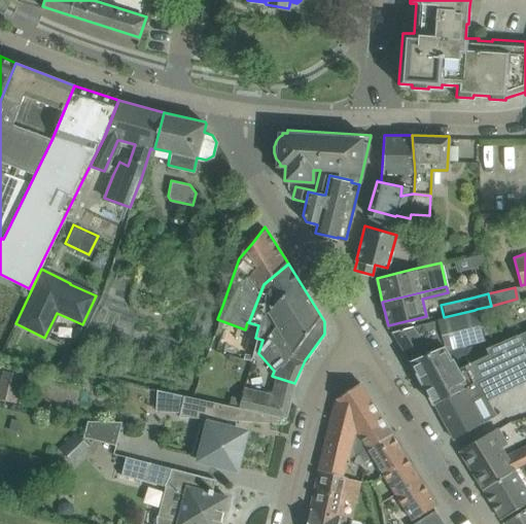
[(422,382),(456,363),(470,355),(463,344),(484,339),(477,309),(475,310),(444,317),(440,318),(422,322),(391,330),(410,359),(422,382)]
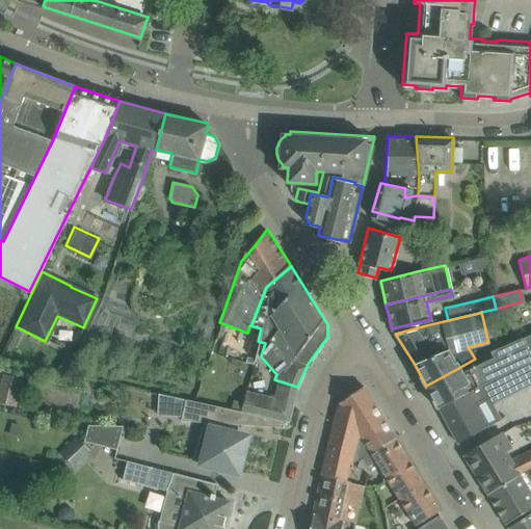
[(250,326),(244,350),(255,353),(258,341),(261,328),(250,326)]
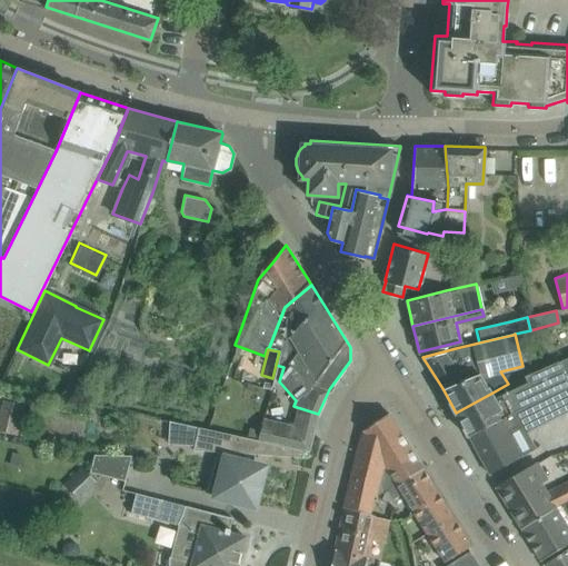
[(567,356),(526,376),(527,381),(495,397),(492,393),(456,413),(468,435),(469,435),(500,419),(516,411),(539,399),(567,385),(567,356)]
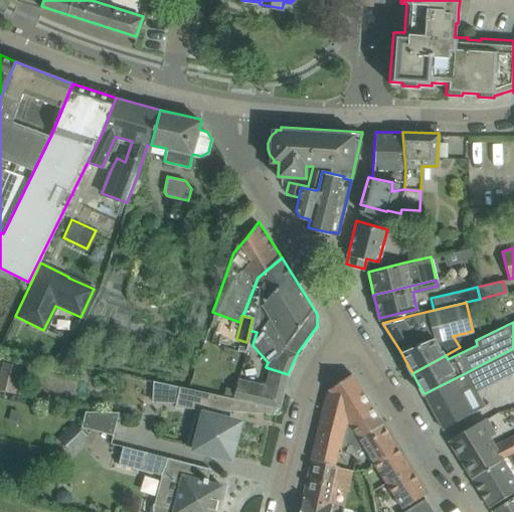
[(477,389),(510,372),(513,369),(513,348),(488,361),(467,372),(472,381),(477,389)]
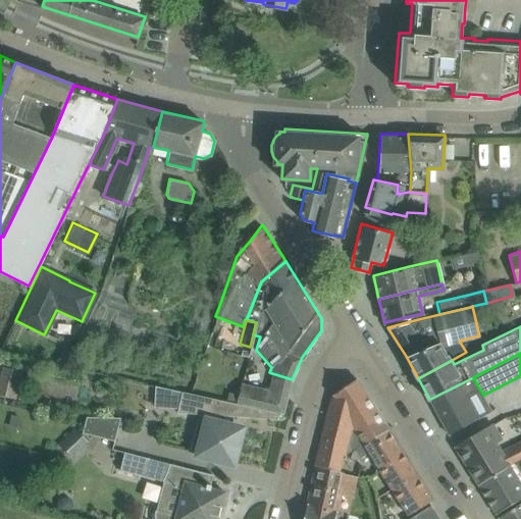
[(0,394),(14,399),(21,370),(0,365),(0,394)]
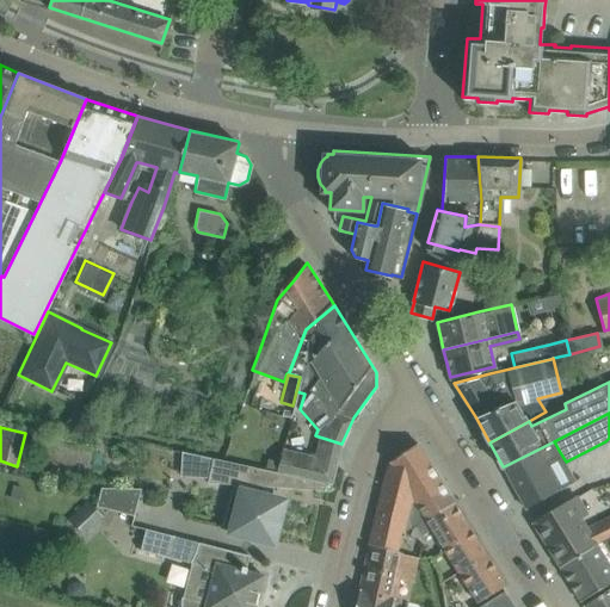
[(381,494),(390,495),(407,522),(413,519),(425,512),(451,495),(417,441),(389,460),(381,494)]
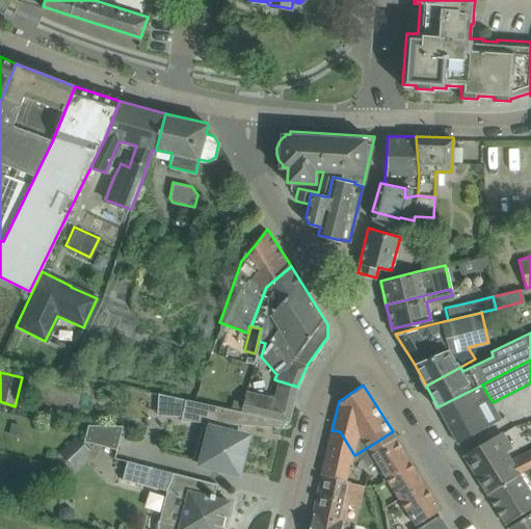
[(468,392),(439,406),(457,442),(475,431),(485,426),(486,425),(473,402),(487,394),(482,385),(468,392)]
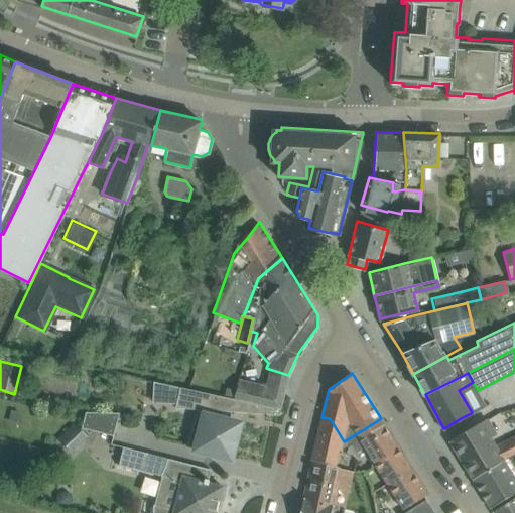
[(238,379),(233,397),(275,406),(280,407),(283,394),(285,389),(264,385),(253,382),(241,379),(238,379)]
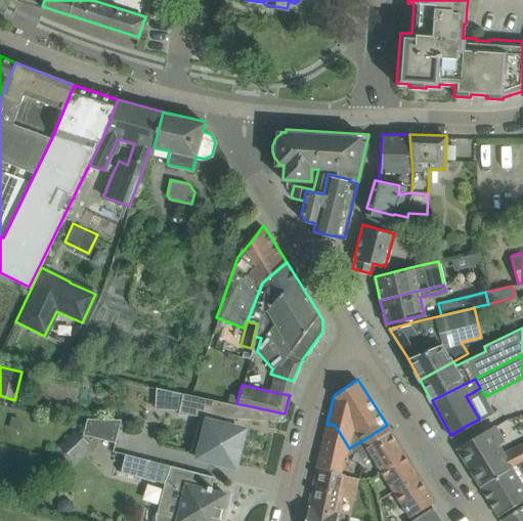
[(182,393),(177,413),(199,414),(189,451),(213,458),(233,463),(242,429),(231,427),(234,416),(277,419),(279,413),(236,403),(190,393),(182,391),(182,393)]
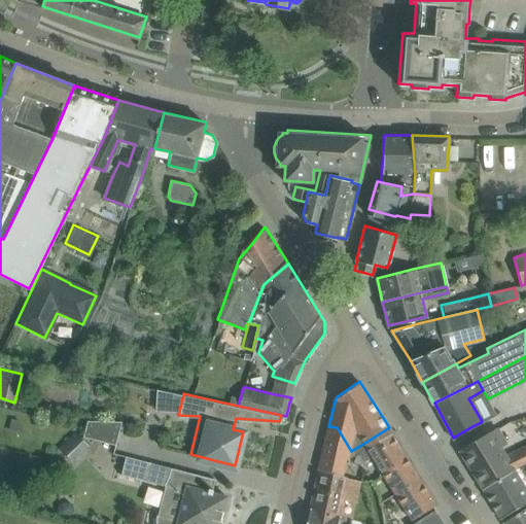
[(0,438),(18,439),(19,417),(0,415),(0,438)]
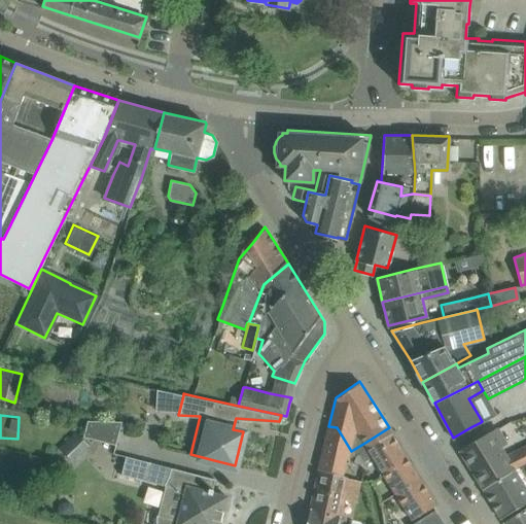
[(86,419),(82,435),(115,444),(121,420),(86,419)]
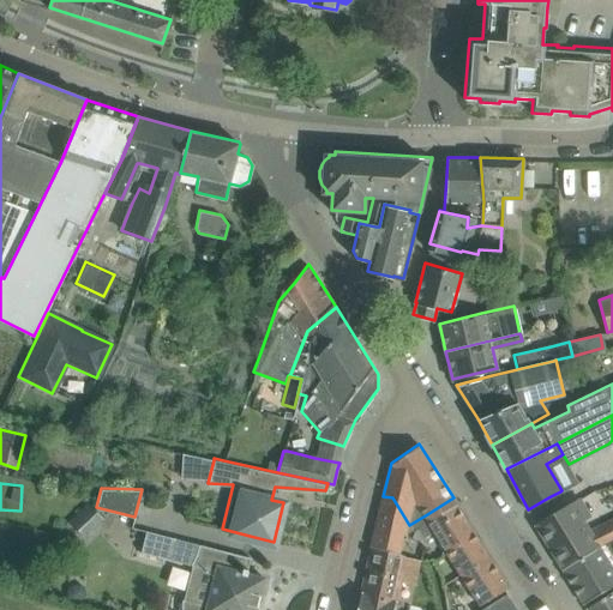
[(392,497),(383,496),(367,565),(402,575),(415,579),(416,579),(420,562),(420,557),(403,554),(409,525),(392,497)]
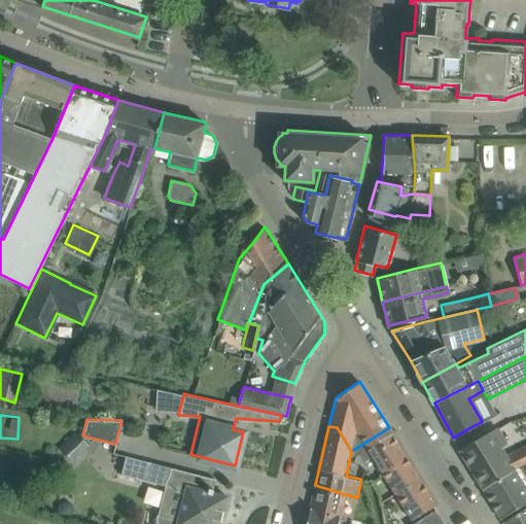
[(525,445),(506,455),(500,446),(506,442),(497,426),(459,449),(483,489),(515,468),(516,469),(525,463),(525,445)]
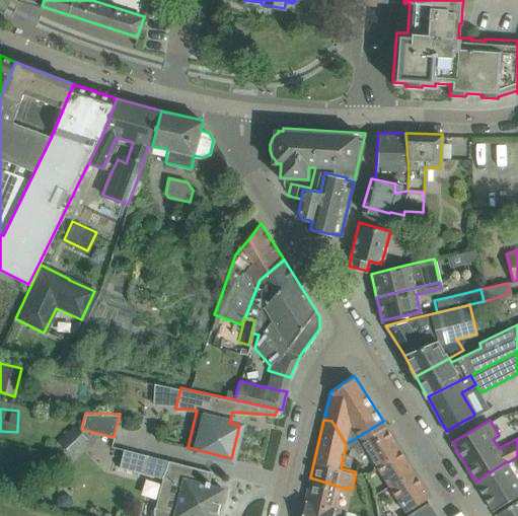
[(397,444),(383,421),(361,435),(351,441),(359,453),(369,447),(378,463),(390,456),(386,450),(397,444)]
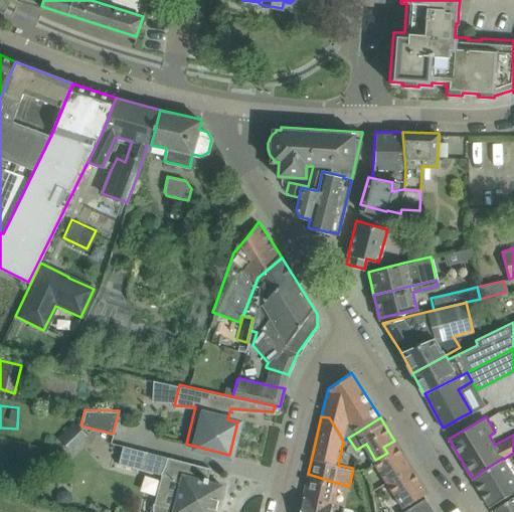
[(86,434),(71,420),(55,438),(69,452),(86,434)]
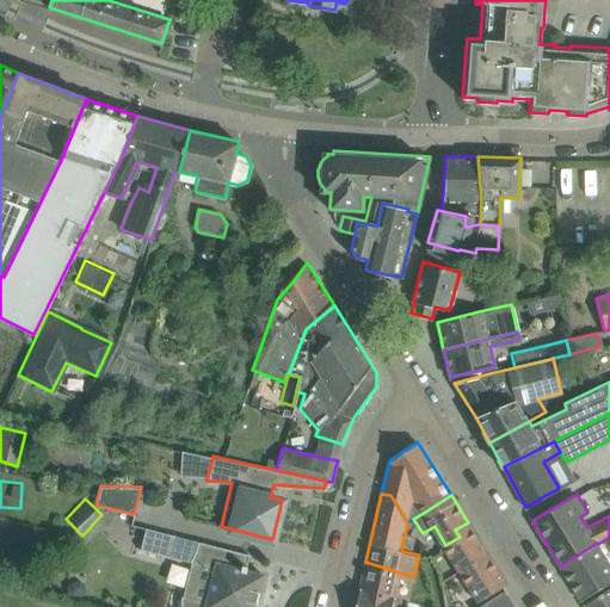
[(461,569),(487,553),(468,522),(455,530),(460,537),(445,545),(461,569)]
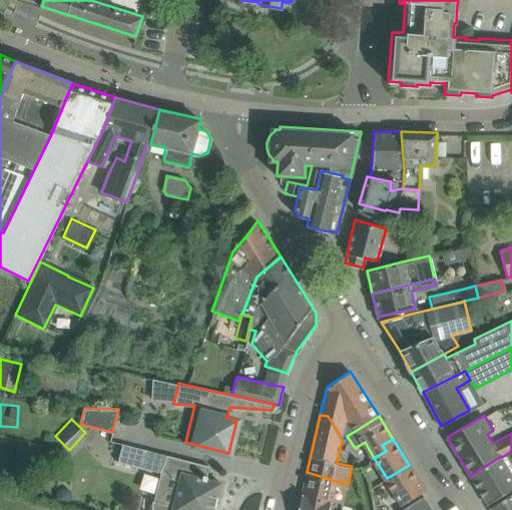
[(122,443),(117,460),(143,467),(147,450),(147,449),(122,443)]
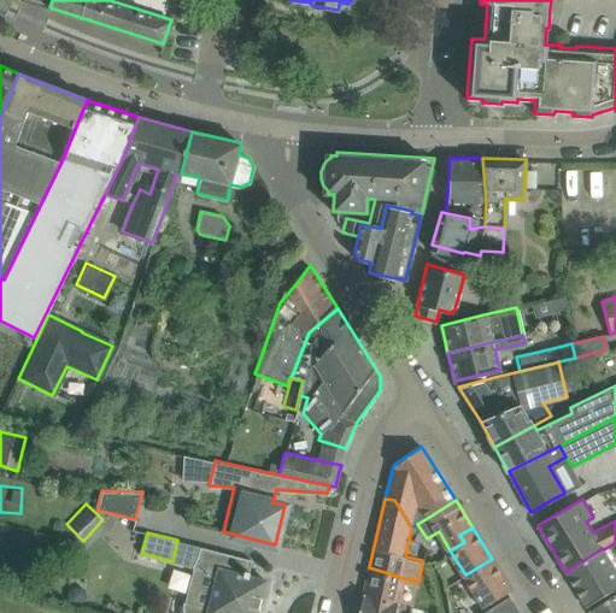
[(615,587),(615,569),(615,567),(615,566),(615,542),(604,549),(603,548),(565,572),(586,605),(615,587)]
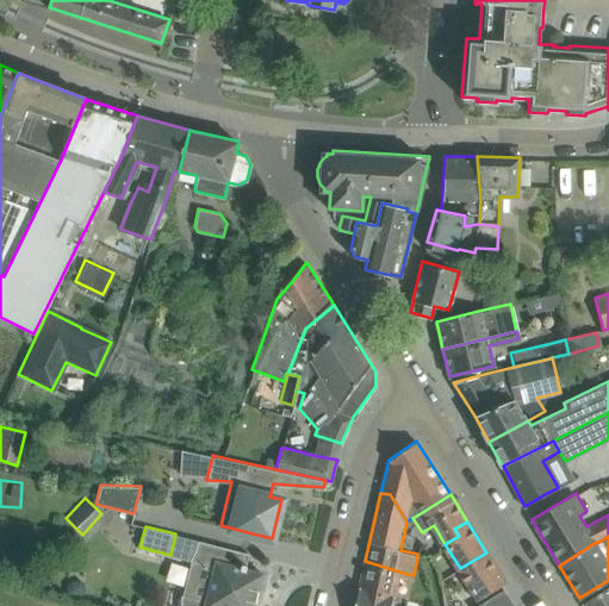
[(181,593),(179,605),(254,605),(262,572),(246,568),(247,564),(243,563),(246,553),(248,554),(249,553),(199,539),(199,541),(198,548),(196,548),(190,560),(191,560),(182,594),(181,593)]
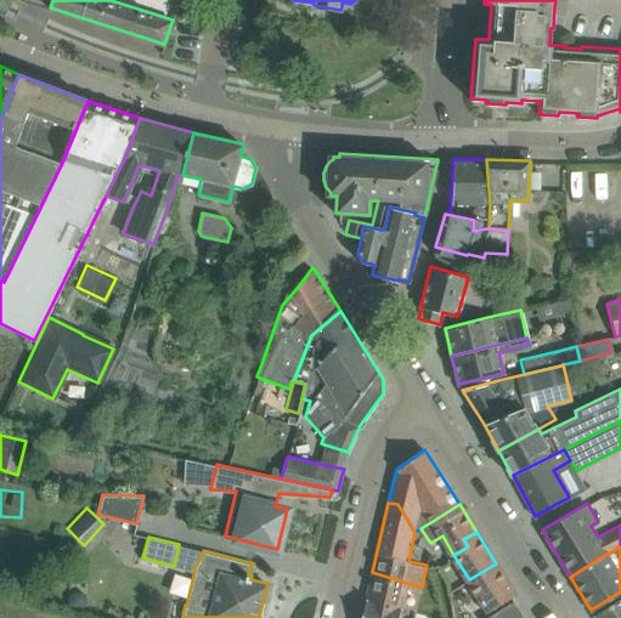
[(473,617),(474,617),(507,599),(515,594),(496,563),(469,579),(478,594),(464,604),(473,617)]
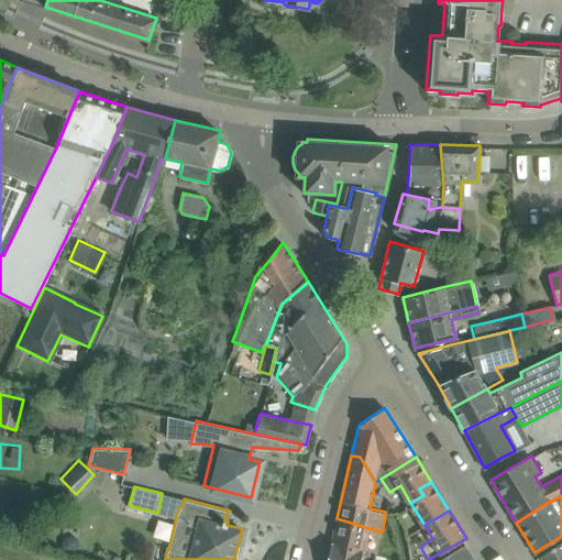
[(363,549),(368,528),(337,518),(332,540),(363,549)]
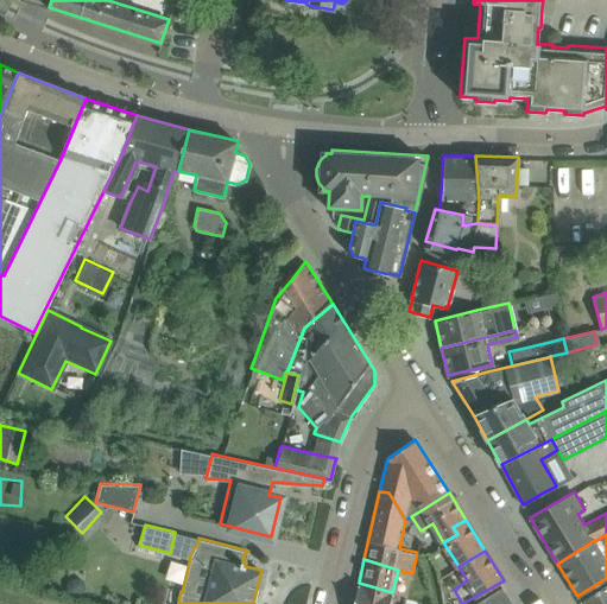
[(390,603),(392,592),(359,583),(353,603),(390,603)]
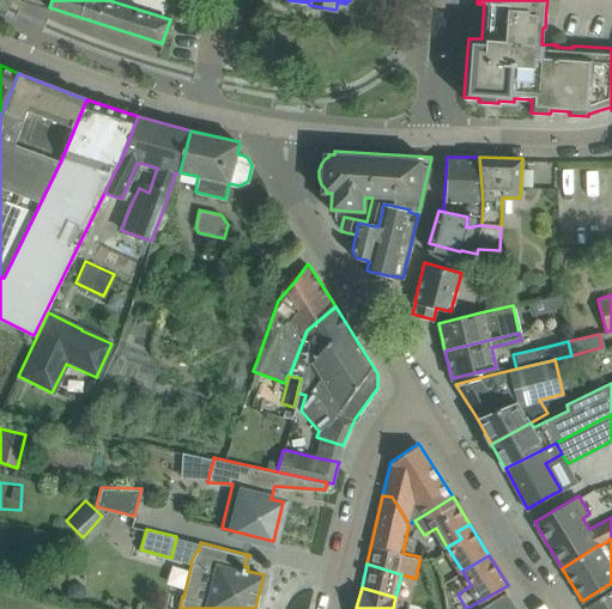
[(611,608),(611,588),(585,604),(587,608),(611,608)]
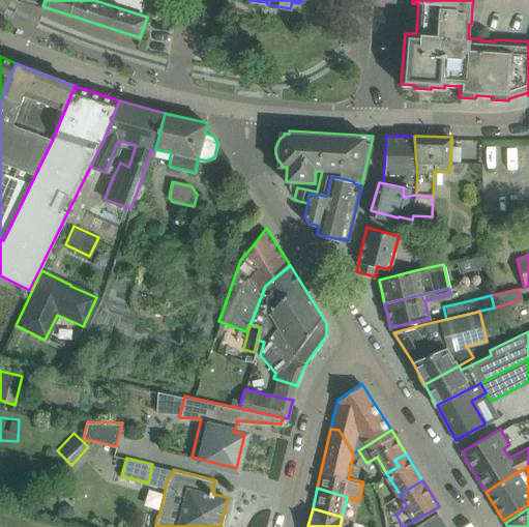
[(434,526),(440,524),(434,514),(411,526),(434,526)]
